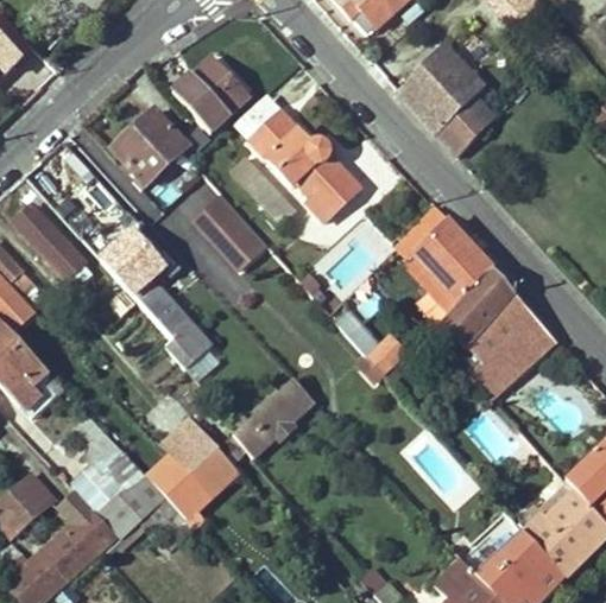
[(378,25),(406,0),(340,0),(354,16),(363,8),(378,25)]
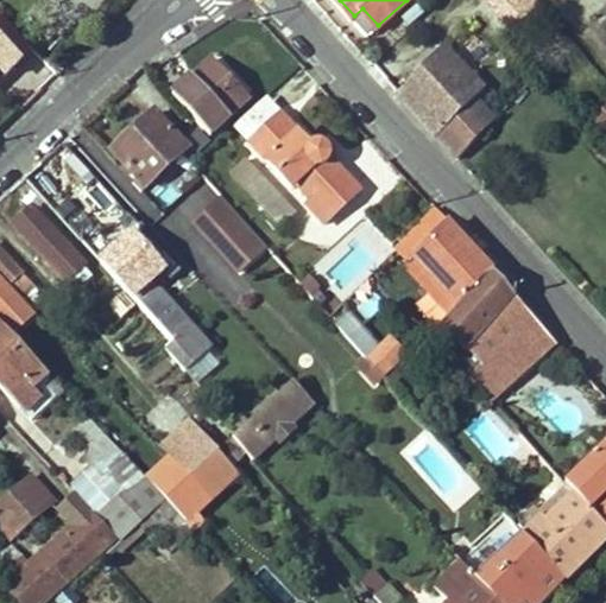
[(540,0),(511,0),(487,19),(498,32),(540,0)]
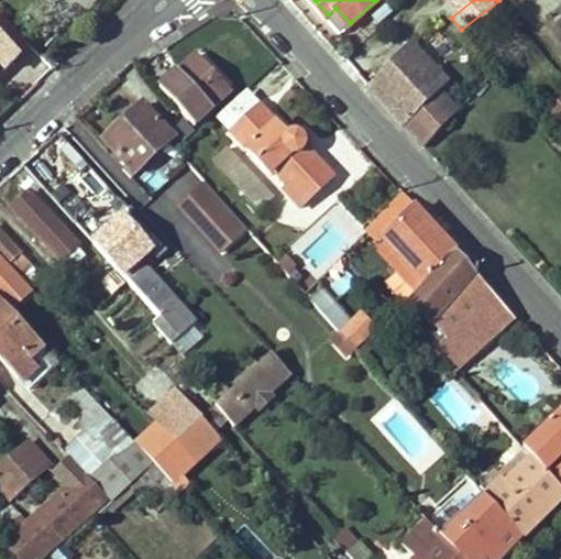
[(0,35),(20,55),(32,43),(0,11),(0,35)]
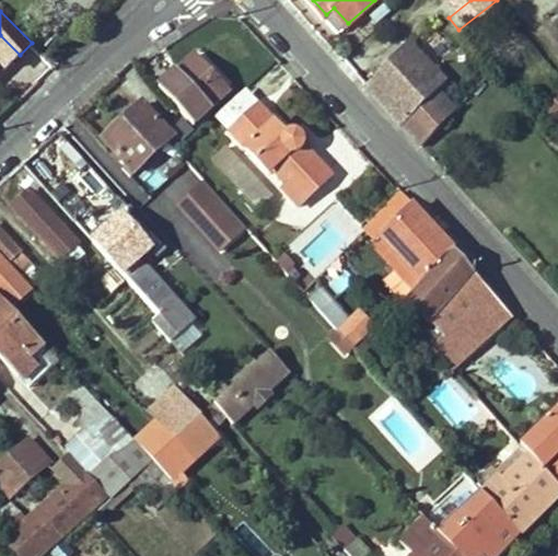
[(431,31),(420,44),(439,58),(449,44),(431,31)]
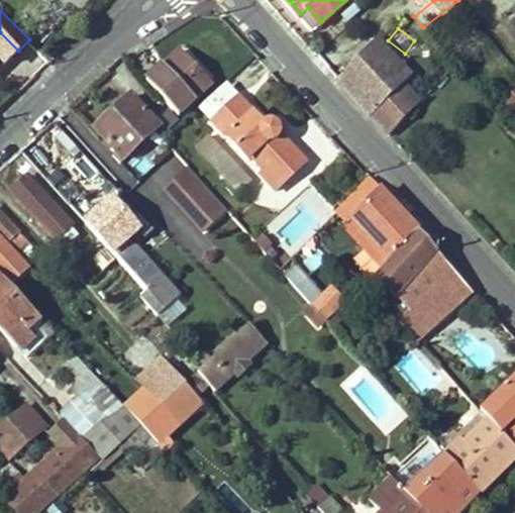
[(0,58),(6,64),(18,50),(0,32),(0,58)]
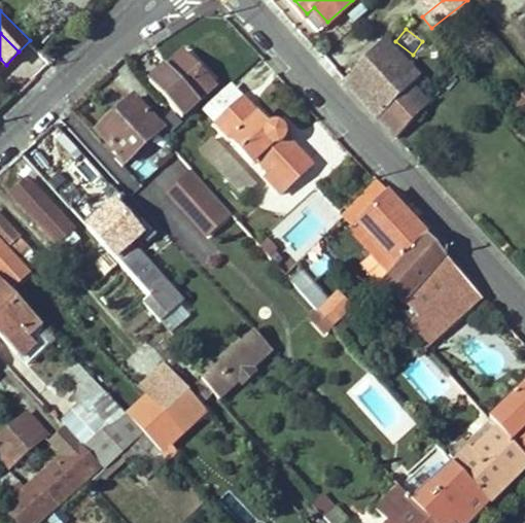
[(386,40),(347,79),(379,116),(413,84),(421,75),(386,40)]
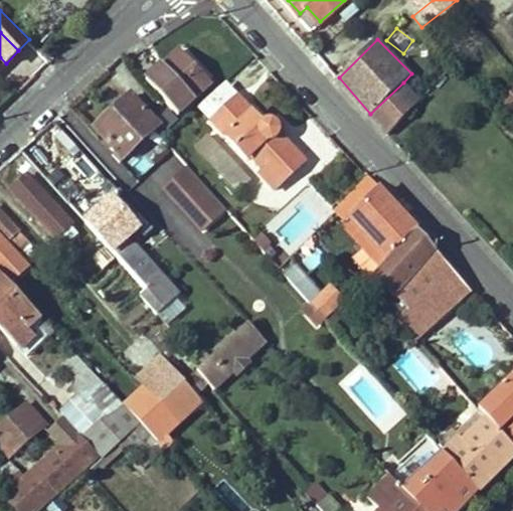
[(180,48),(148,77),(179,111),(211,82),(180,48)]
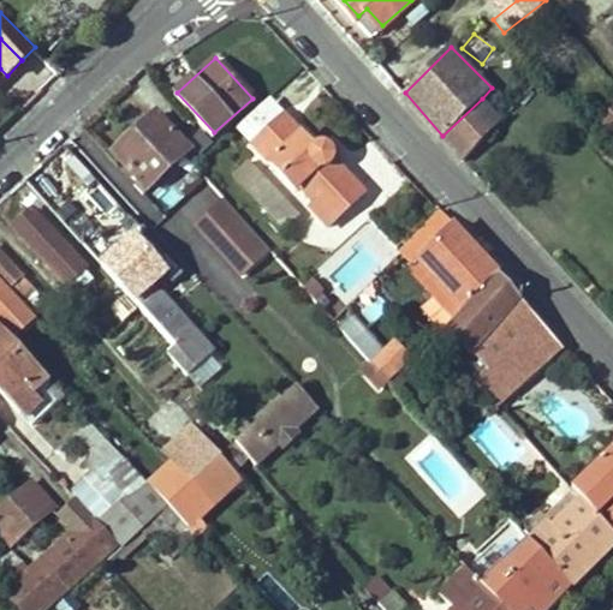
[(464,159),(503,121),(482,99),(442,136),(464,159)]
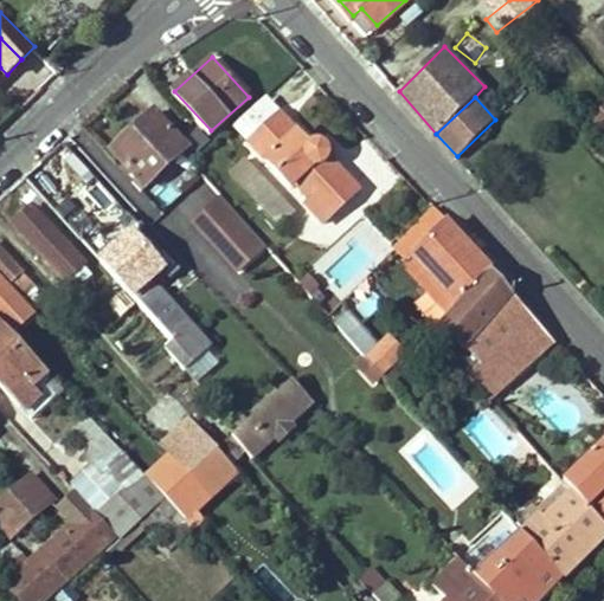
[(603,102),(592,115),(603,125),(603,102)]
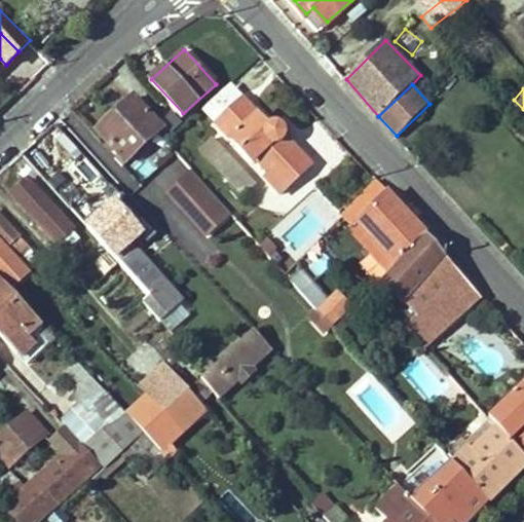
[(117,151),(114,155),(121,162),(161,126),(133,94),(96,126),(117,151)]
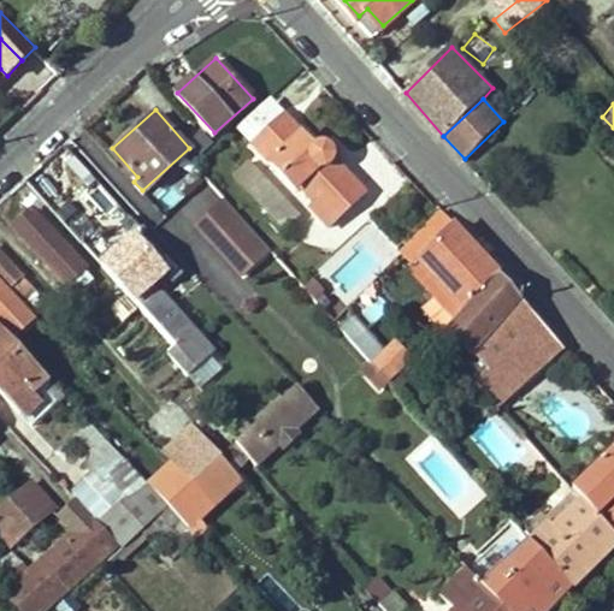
[(323,143),(314,144),(284,113),(254,141),(297,188),(301,184),(314,197),(308,202),(329,224),(365,193),(336,159),(336,154),(331,147),(323,143)]
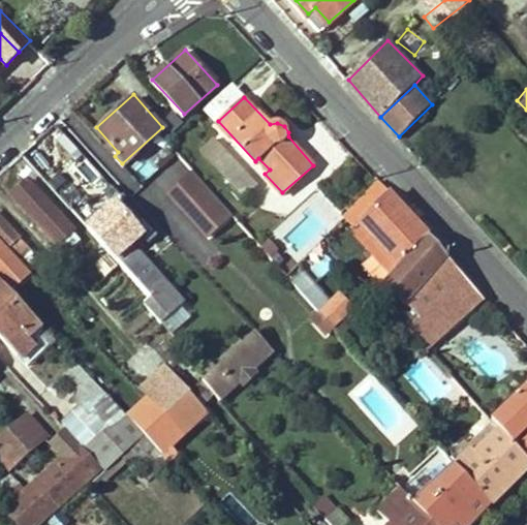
[(259,185),(214,137),(202,148),(248,196),(259,185)]
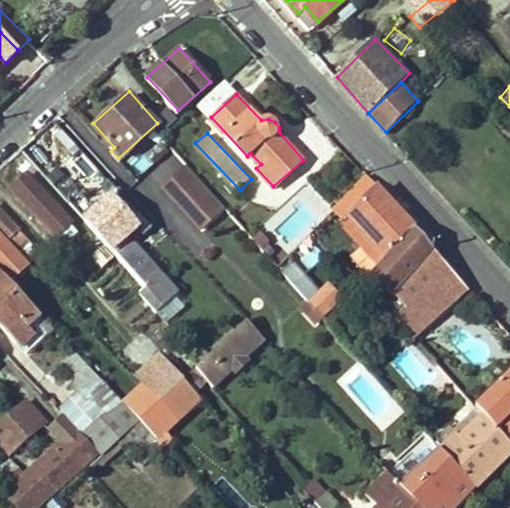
[(186,164),(160,187),(201,232),(227,208),(186,164)]
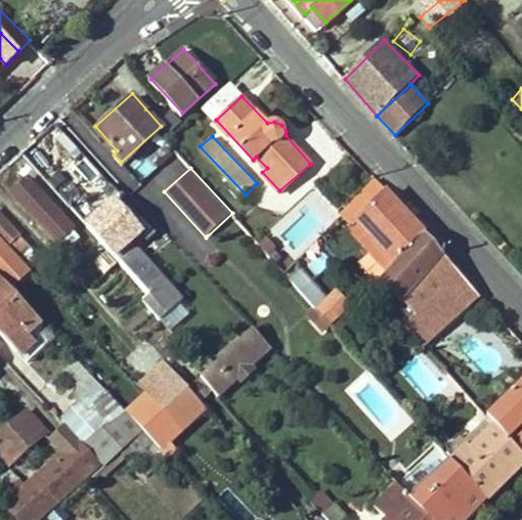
[(30,175),(12,189),(56,239),(74,223),(30,175)]
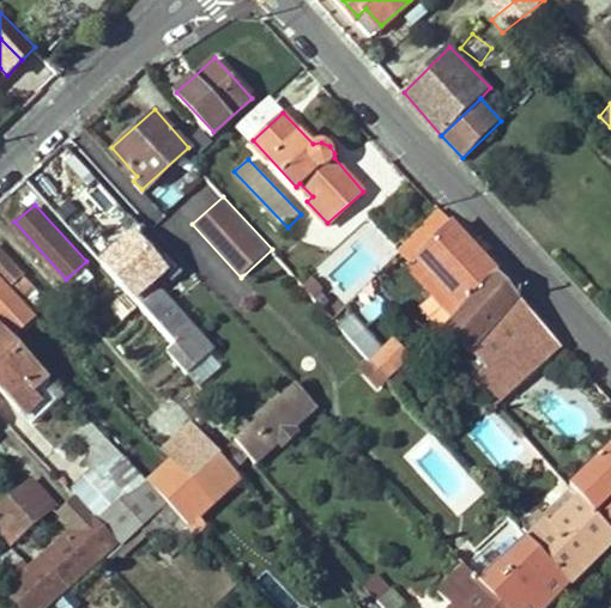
[(440,208),(403,249),(415,261),(418,257),(463,306),(497,272),(440,208)]
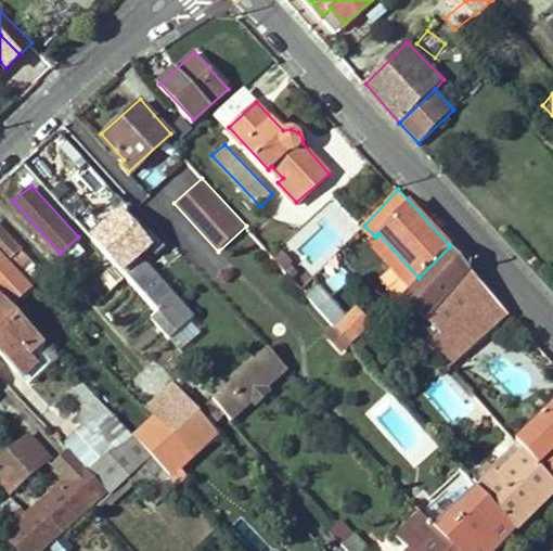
[(159,310),(177,330),(196,312),(150,260),(145,265),(138,257),(151,245),(120,213),(93,236),(159,310)]
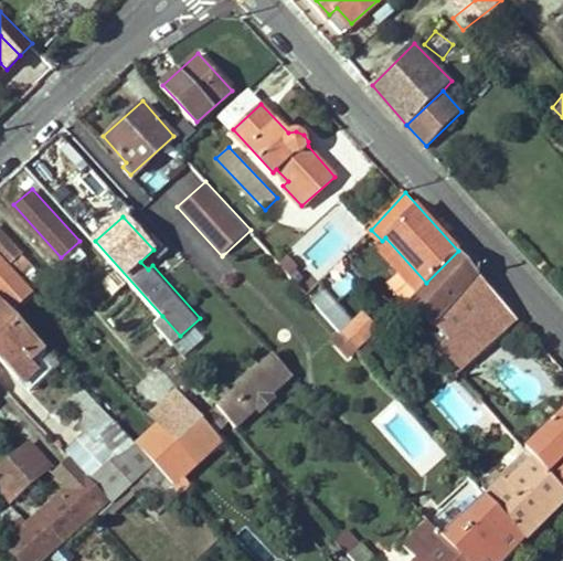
[(0,253),(9,263),(22,251),(0,226),(0,253)]
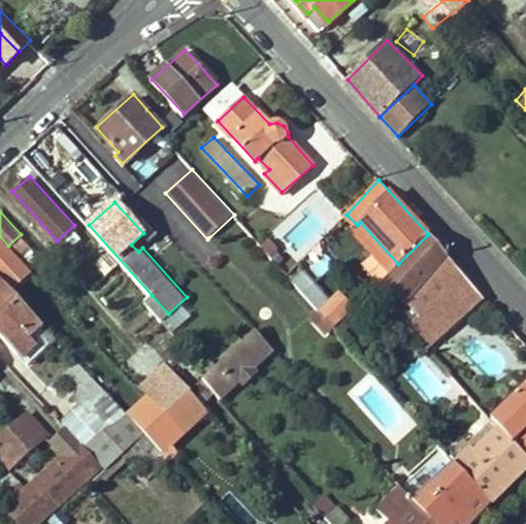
[(428,234),(398,264),(371,290),(394,315),(406,300),(448,255),(428,234)]
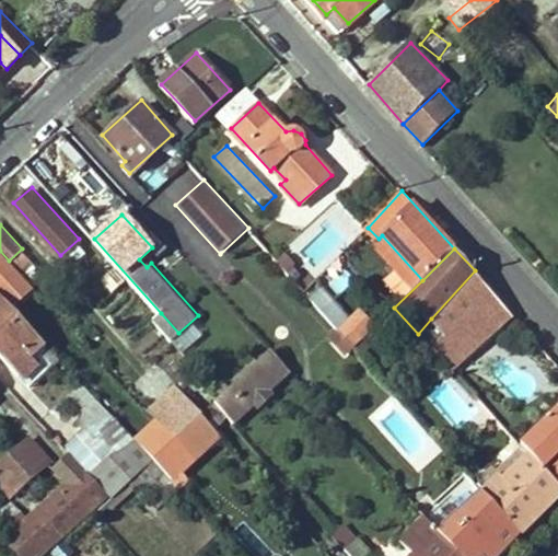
[(0,268),(9,261),(0,251),(0,268)]
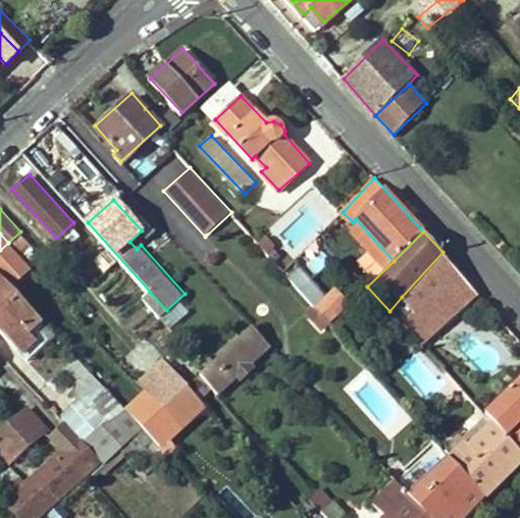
[(316,273),(334,259),(324,246),(306,260),(316,273)]
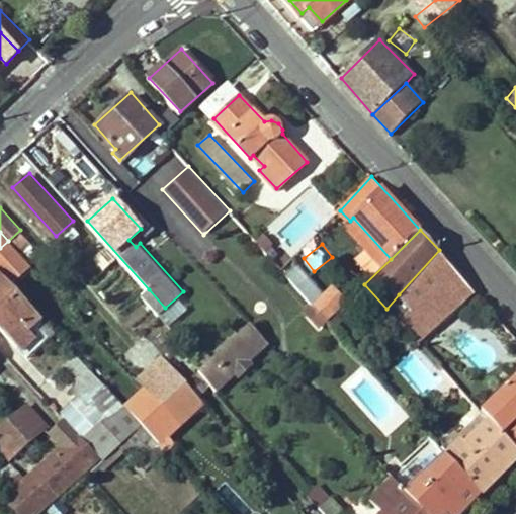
[(466,280),(455,268),(421,304),(432,315),(466,280)]
